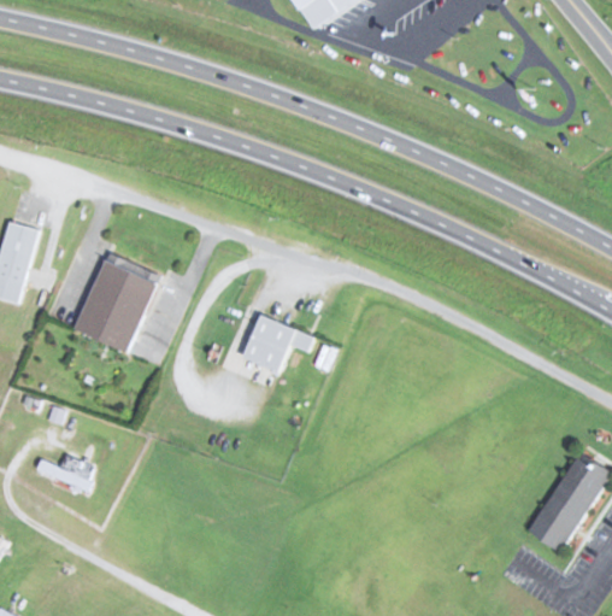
[(290,0),(309,29),(354,0),(290,0)]
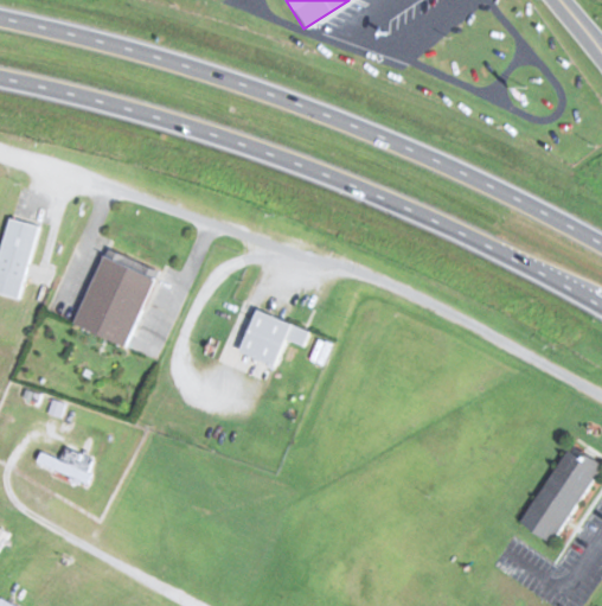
[(36,225),(5,218),(0,240),(0,295),(19,299),(36,225)]
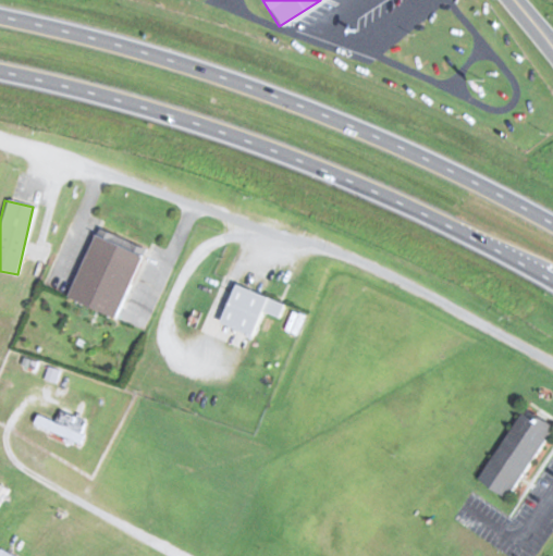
[(66,299),(118,320),(144,256),(93,235),(66,299)]
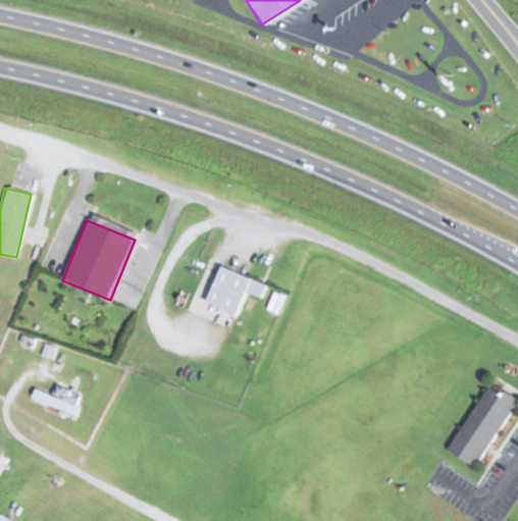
[(260,298),(266,283),(219,266),(206,304),(238,316),(246,293),(260,298)]
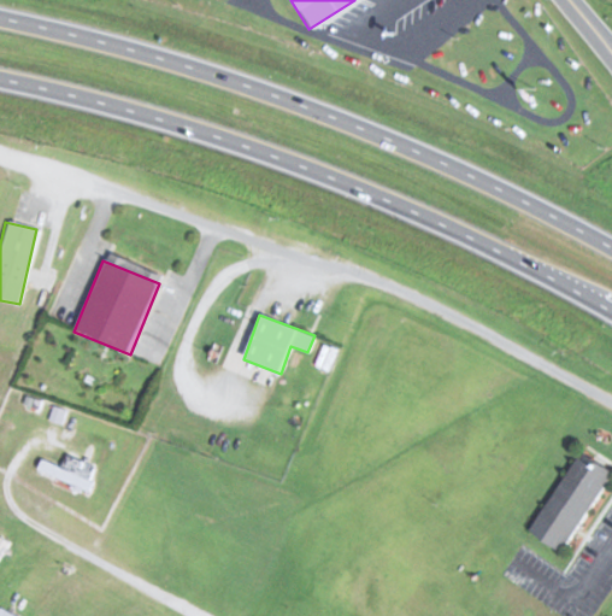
[(611,470),(578,450),(527,532),(562,552),(611,470)]
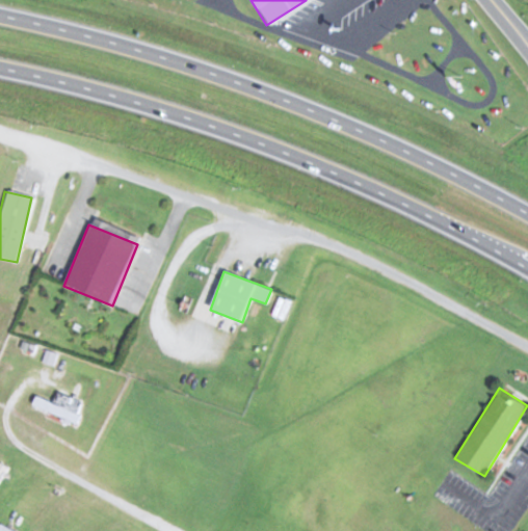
[(28,407),(74,422),(80,403),(53,395),(51,402),(31,396),(28,407)]
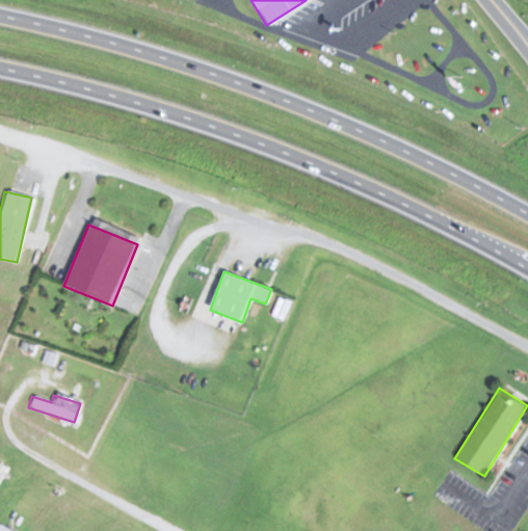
All buildings are outlined.
